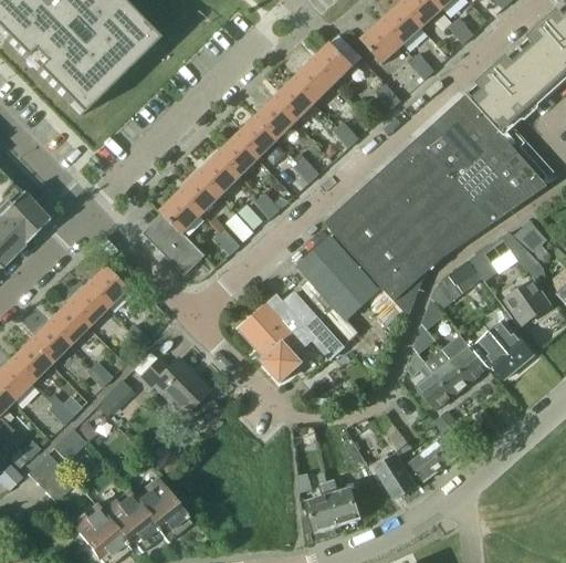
[(0,0),(0,35),(10,47),(25,62),(42,80),(56,96),(64,103),(76,116),(140,51),(156,35),(136,17),(122,3),(118,0),(0,0)]
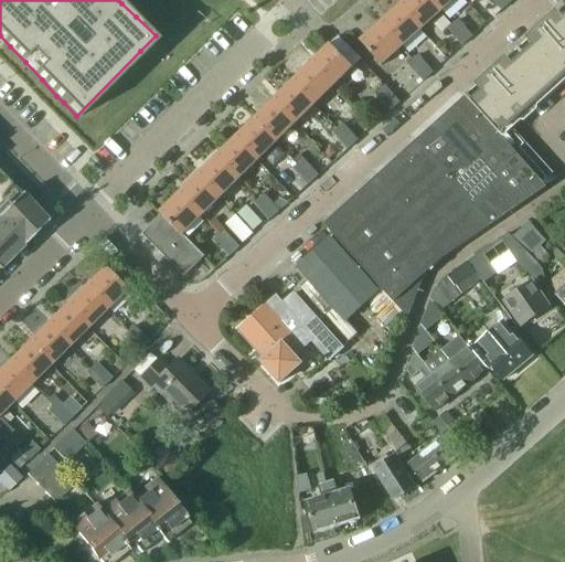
[(401,0),(398,2),(420,28),(440,10),(432,0),(401,0)]
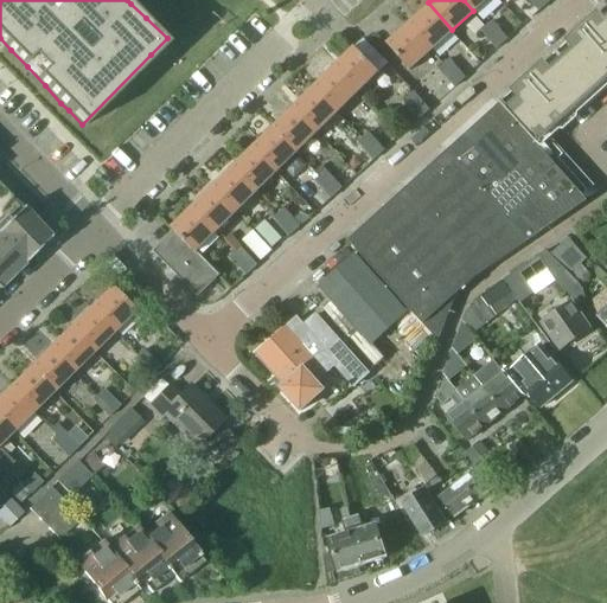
[(464,0),(473,11),(485,0),(464,0)]
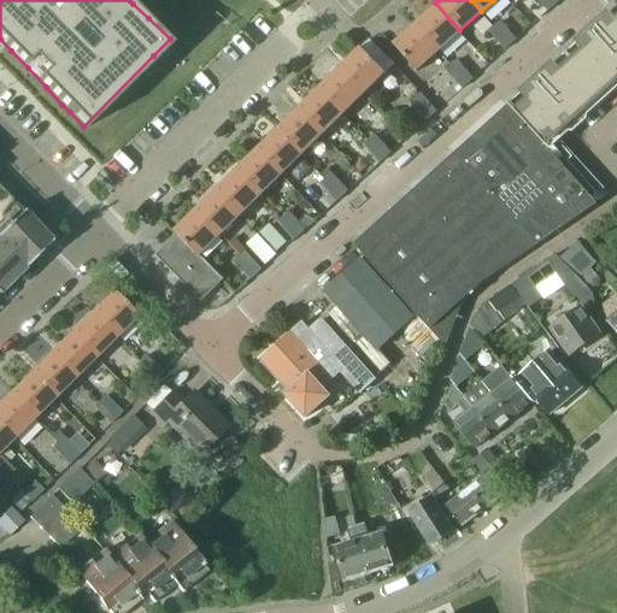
[(413,23),(438,49),(459,30),(435,3),(413,23)]
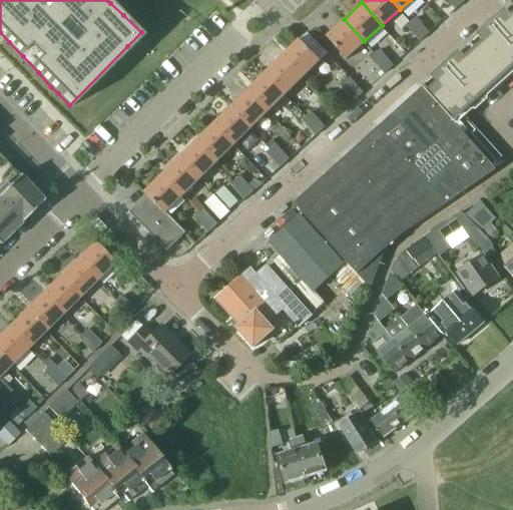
[(512,27),(512,4),(502,14),(512,27)]
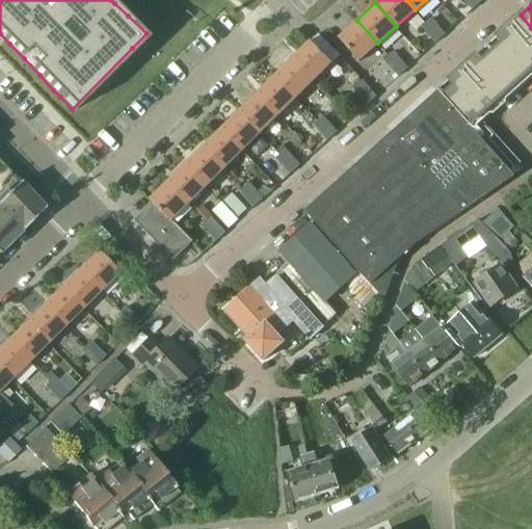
[(436,41),(443,34),(446,31),(431,15),(421,25),(436,41)]
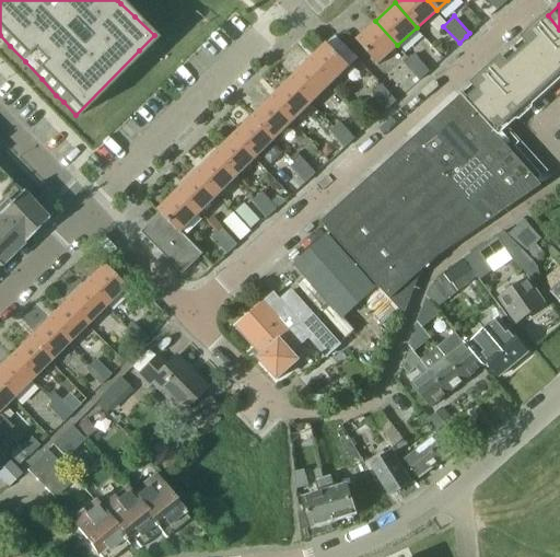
[(559,30),(548,15),(486,71),(505,94),(517,108),(559,70),(559,30)]
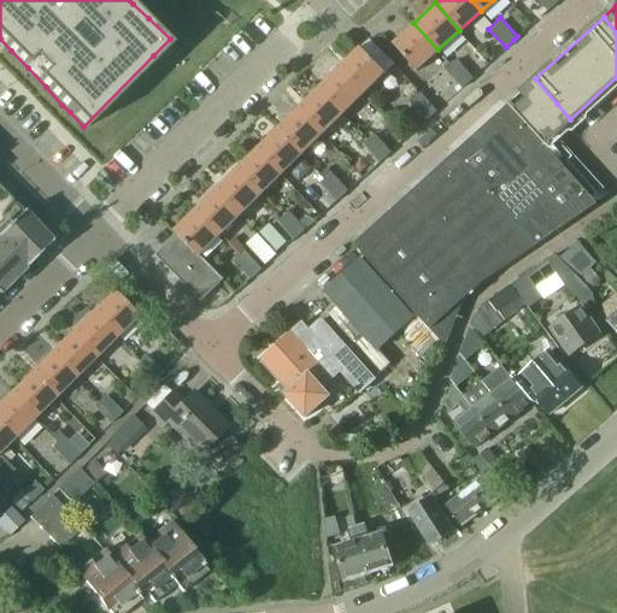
[(416,69),(438,49),(413,23),(392,42),(416,69)]
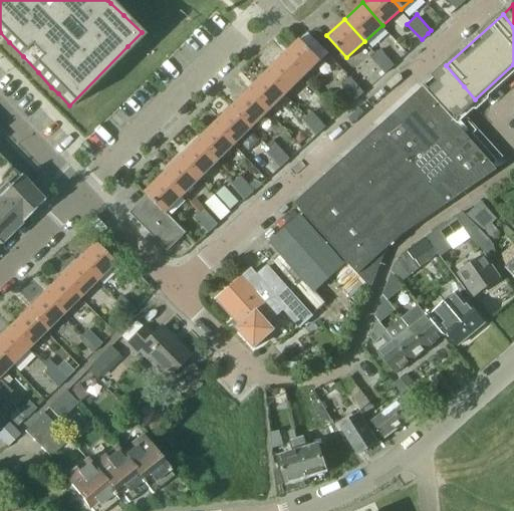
[(394,52),(398,58),(400,56),(401,57),(413,46),(400,31),(394,36),(390,32),(383,38),(386,40),(383,41),(388,44),(389,43),(395,50),(394,52)]
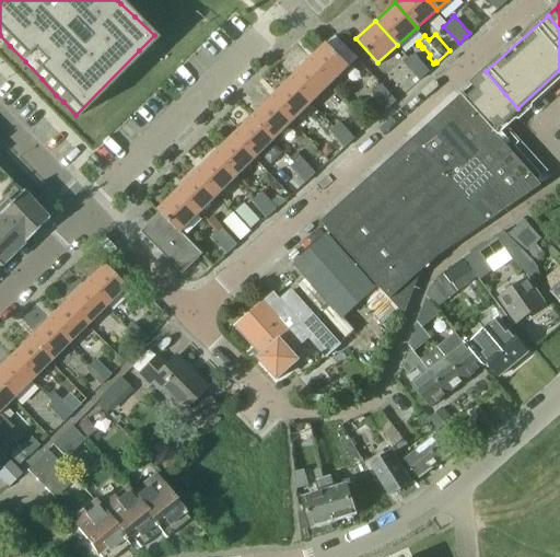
[(307,60),(330,83),(349,65),(326,42),(307,60)]
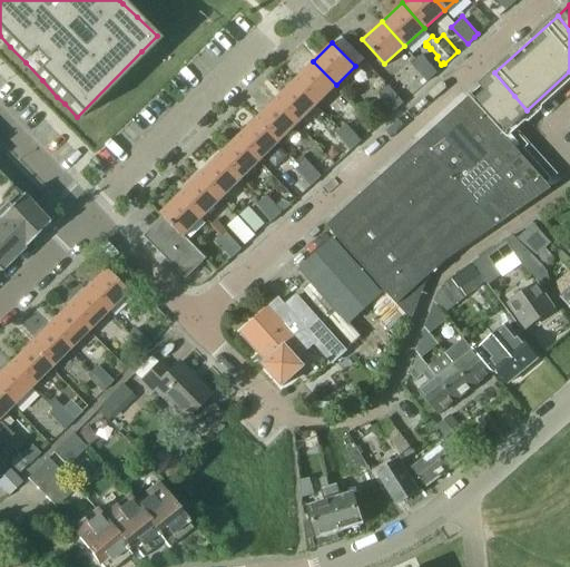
[(412,62),(426,79),(438,69),(423,52),(412,62)]
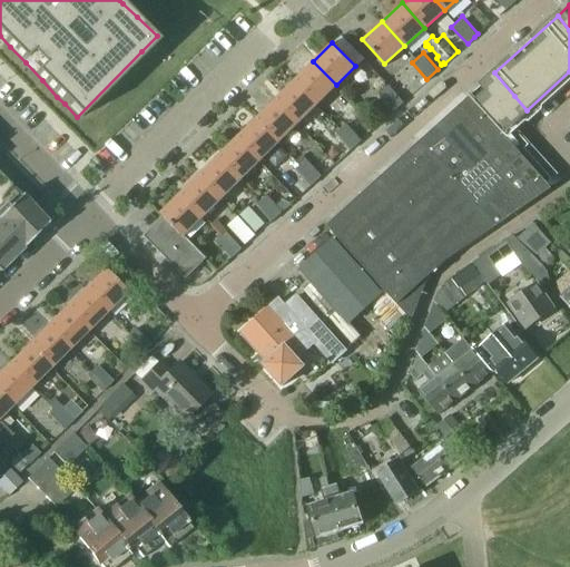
[(293,79),(317,104),(336,85),(313,61),(293,79)]
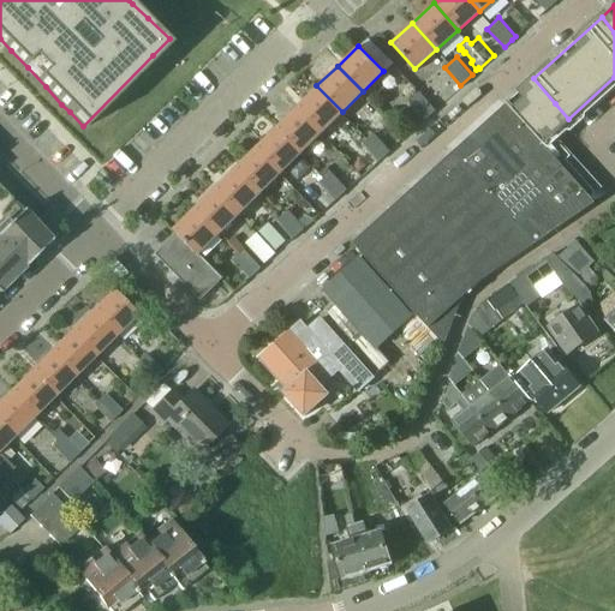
[(521,89),(505,103),(589,198),(601,187),(602,186),(554,132),(557,130),(568,119),(555,103),(533,78),(521,89)]
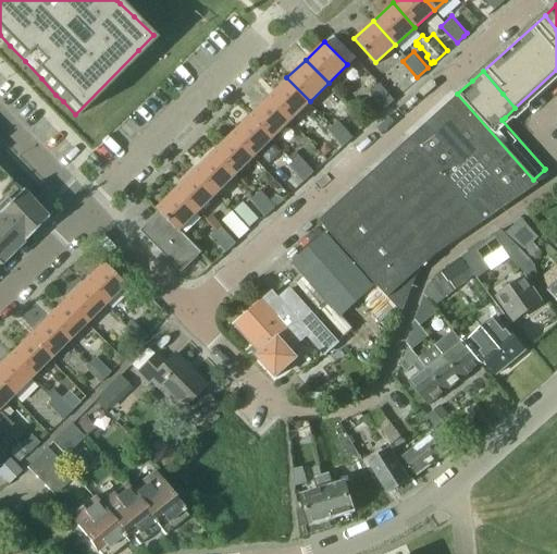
[(268,96),(292,120),(310,101),(286,77),(268,96)]
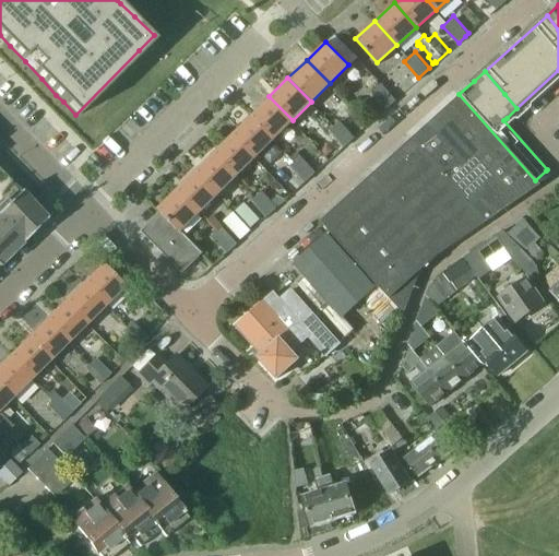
[(385,107),(395,97),(381,82),(371,92),(385,107)]
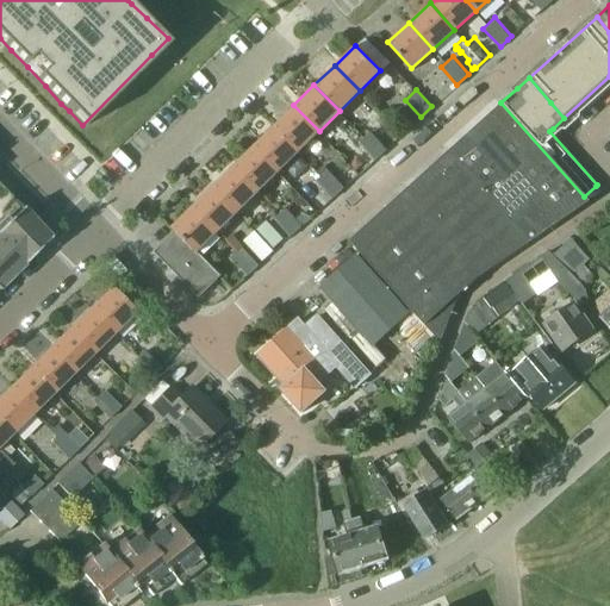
[(467,169),(529,241),(589,201),(584,197),(500,102),(440,158),(444,163),(437,169),(441,174),(443,172),(446,175),(441,180),(448,186),(467,169)]
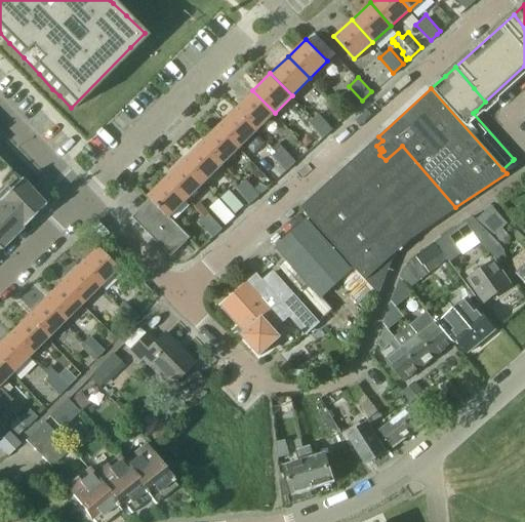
[(235,108),(256,130),(275,113),(252,90),(235,108)]
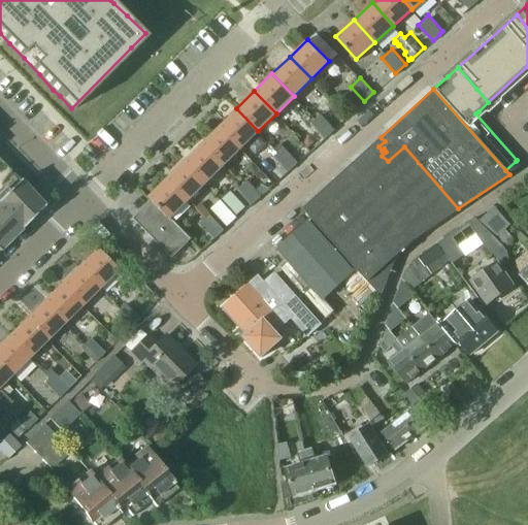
[(219,126),(240,149),(258,131),(236,108),(219,126)]
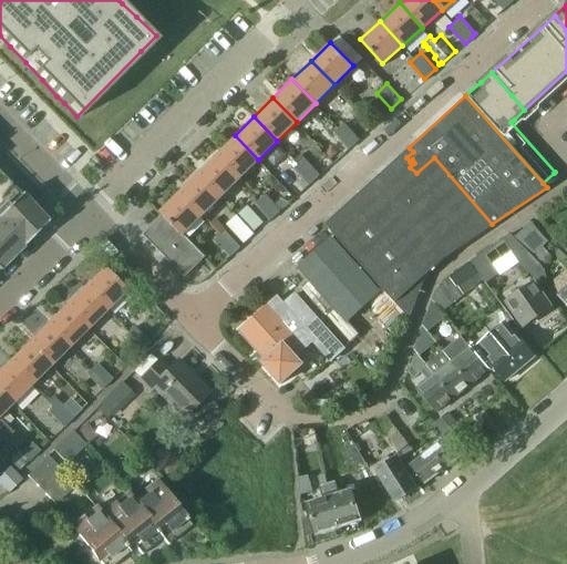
[(334,131),(342,139),(351,129),(344,122),(334,131)]
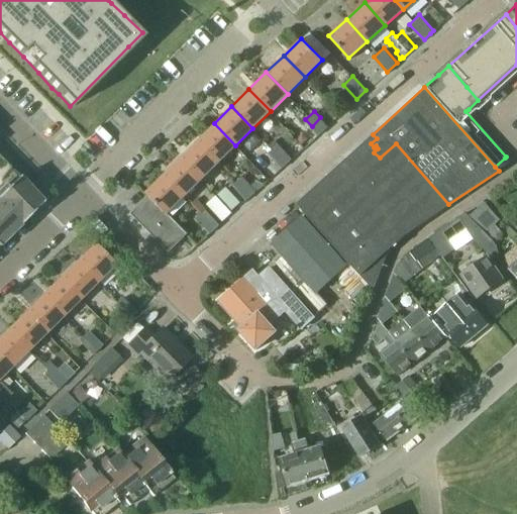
[(320,117),(312,126),(318,133),(327,125),(320,117)]
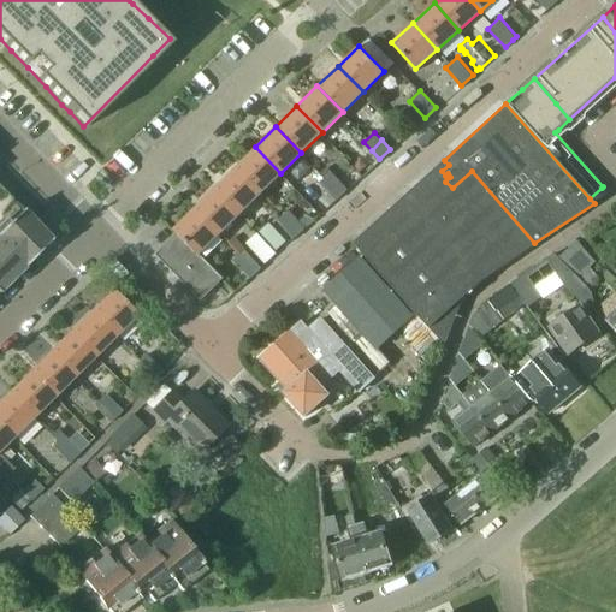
[(235,167),(260,194),(280,173),(255,147),(235,167)]
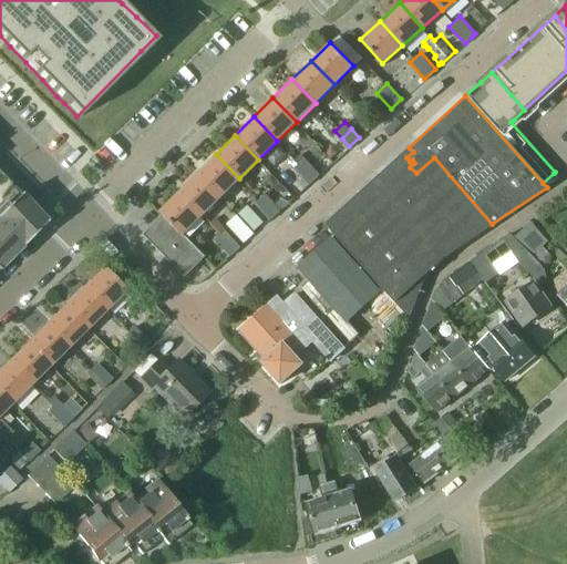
[(323,150),(330,157),(338,151),(331,143),(323,150)]
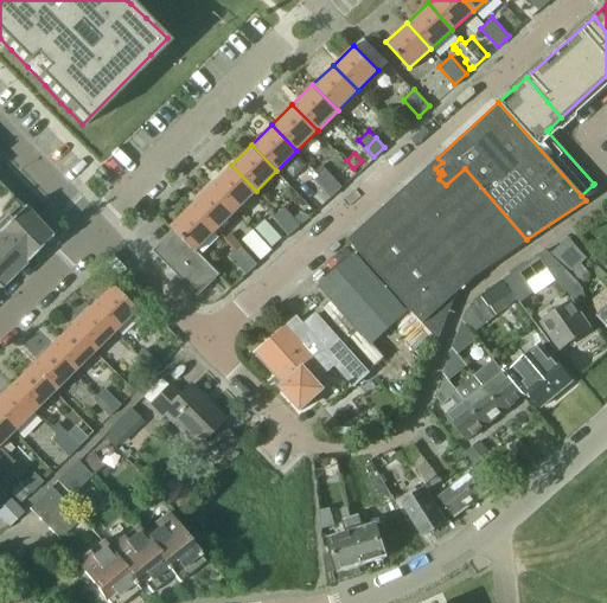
[(398,192),(474,277),(491,263),(526,239),(465,168),(446,185),(439,179),(443,174),(441,171),(439,173),(435,168),(442,162),(438,158),(416,177),(398,192)]
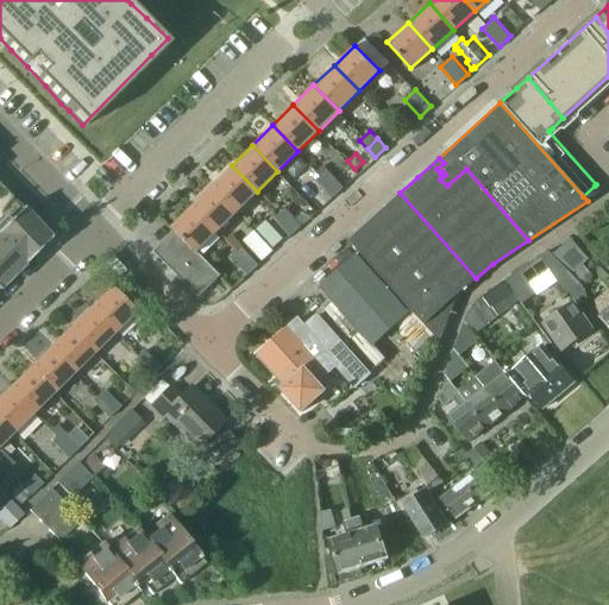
[(211,186),(237,212),(257,191),(232,165),(211,186)]
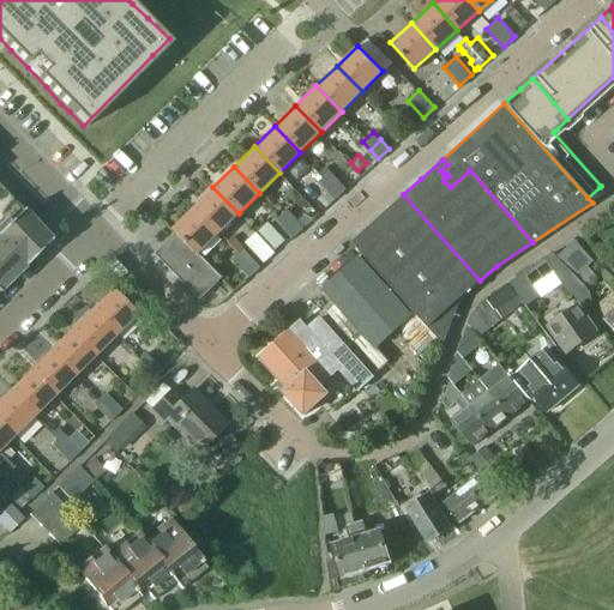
[(320,180),(326,187),(338,177),(331,170),(320,180)]
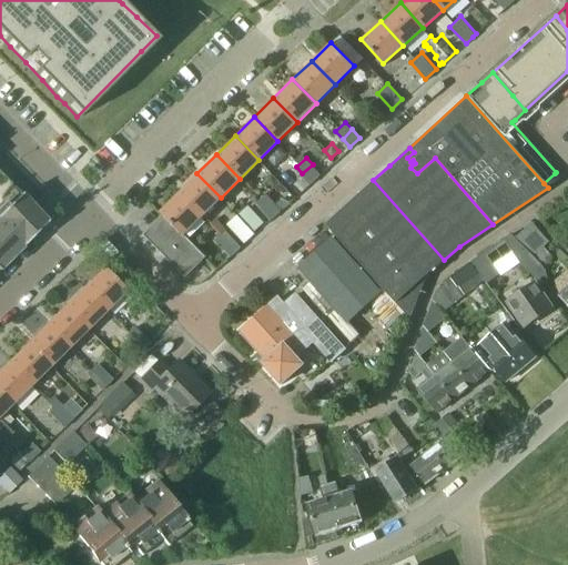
[(313,164),(302,173),(310,182),(320,172),(313,164)]
